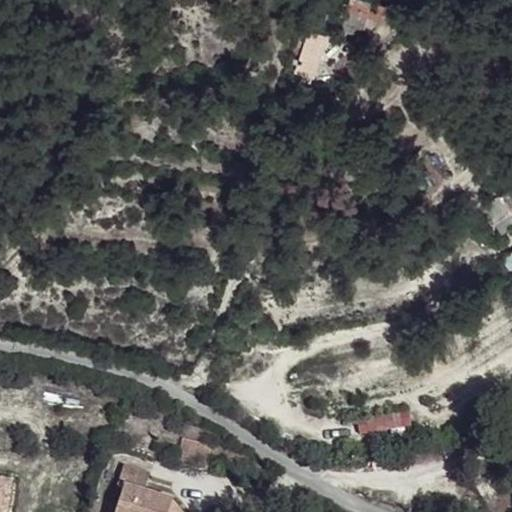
[(381,19),(384,6),(362,0),(351,0),(346,19),(365,24),(364,27),(370,28),(373,17),(381,19)]
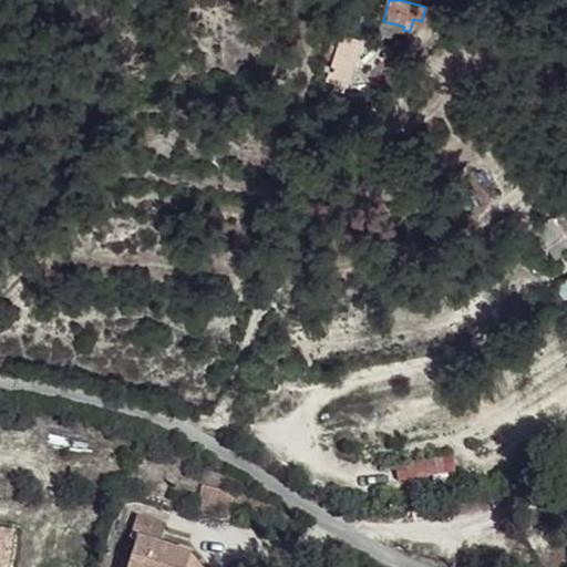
[(403,30),(404,27),(383,21),(381,32),(401,38),(403,30)]
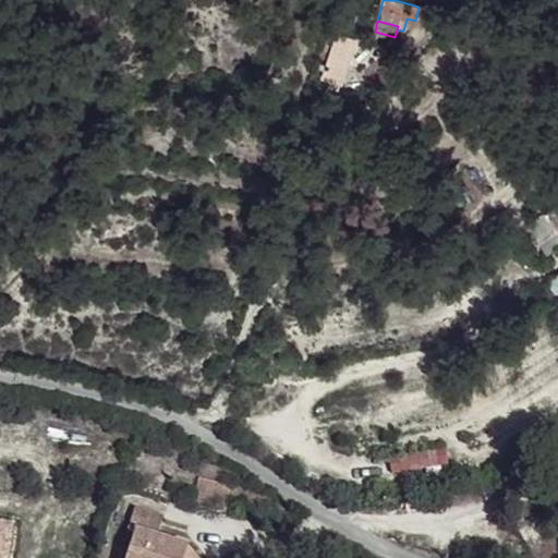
[(347,58),(353,39),(338,34),(324,80),(342,85),(351,59),(347,58)]
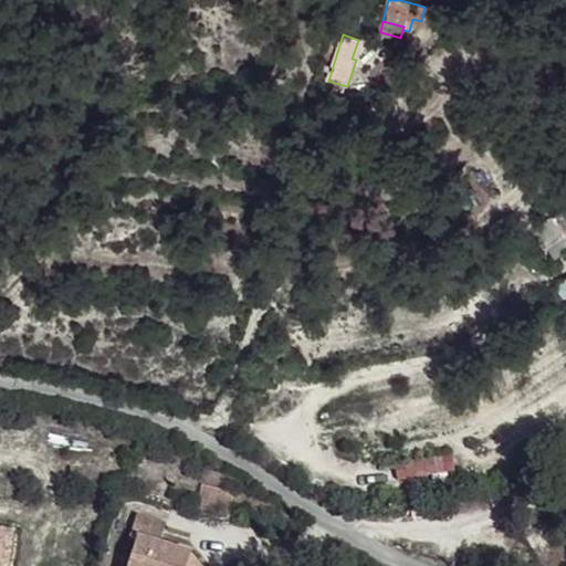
[(356,60),(362,41),(358,40),(352,59),(356,60)]
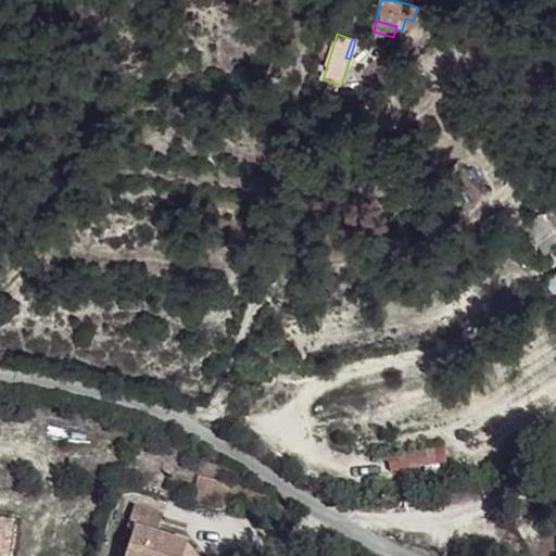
[(555,230),(555,203),(528,225),(535,238),(553,226),(555,230)]
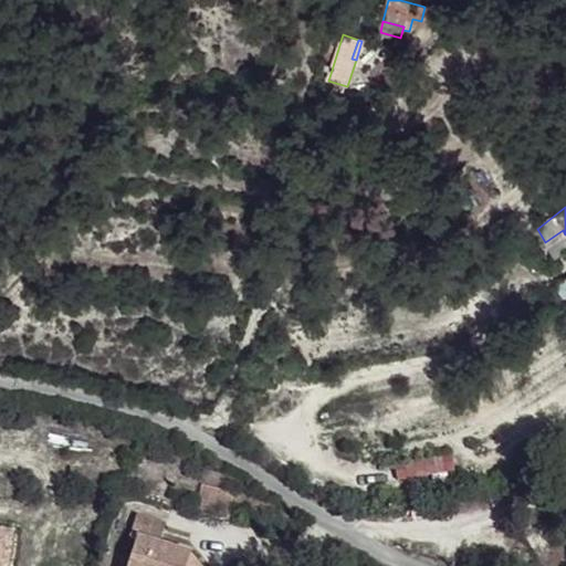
[(449,452),(390,464),(396,491),(454,479),(449,452)]
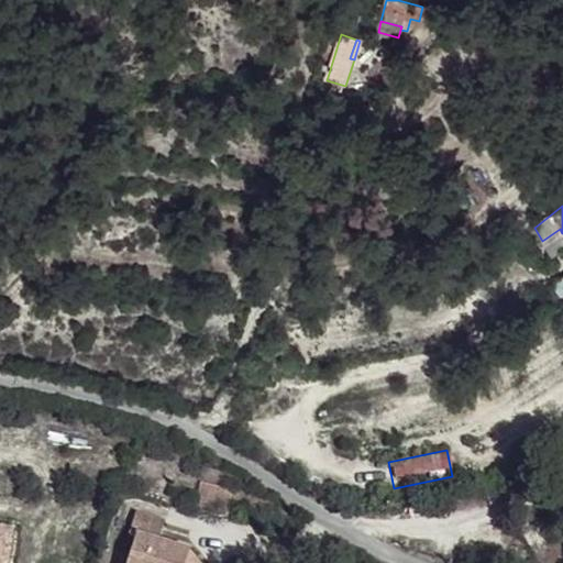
[(185,562),(188,553),(157,543),(164,522),(135,514),(129,536),(135,538),(127,562),(185,562)]
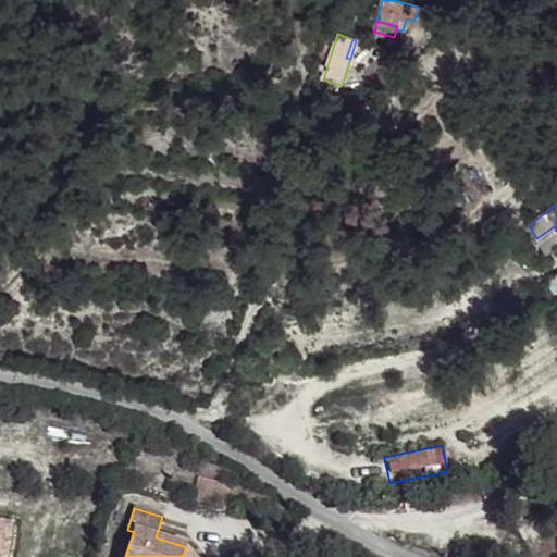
[(0,556),(7,556),(11,527),(0,524),(0,556)]
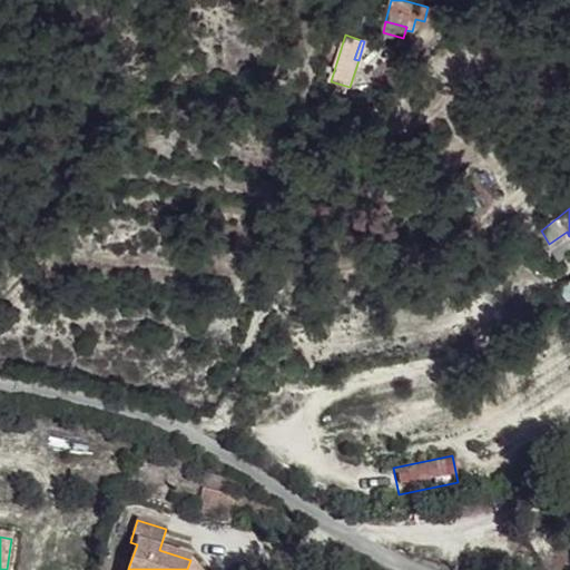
[(199,569),(190,560),(187,569),(199,569)]
